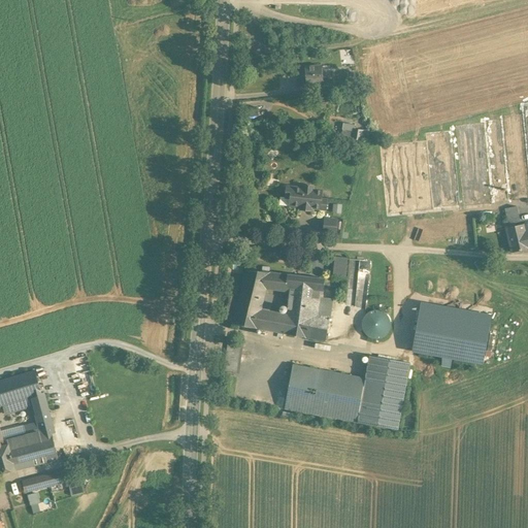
[(340,64),(341,75),(354,74),(353,64),(340,64)]
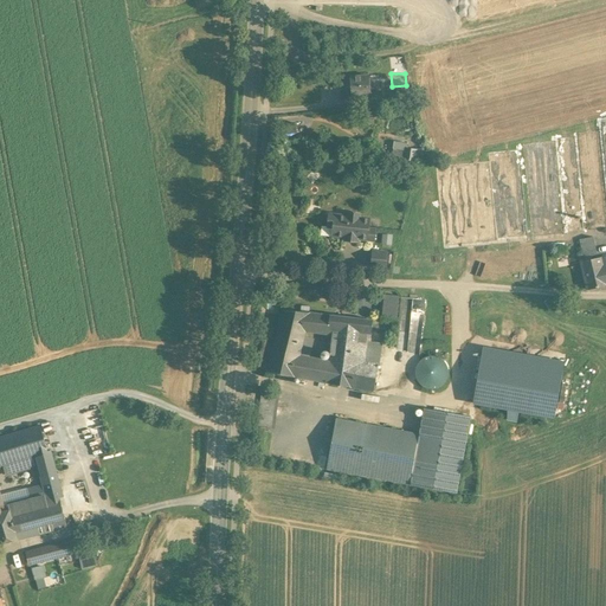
[(388,75),(369,76),(371,91),(389,89),(388,75)]
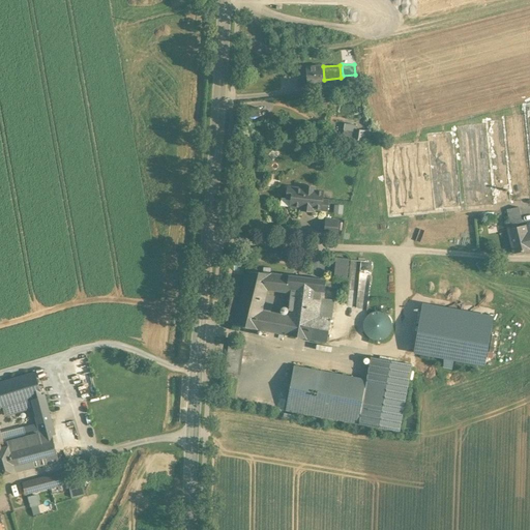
[(323,66),(306,68),(307,85),(324,83),(324,80),(323,66)]
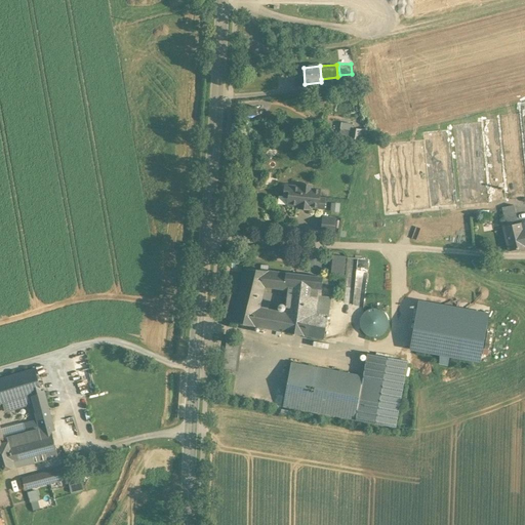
[(422,143),(375,147),(381,216),(524,203),(524,108),(522,108),(523,115),(498,117),(499,119),(484,121),(484,124),(453,127),(454,132),(422,134),(422,143)]
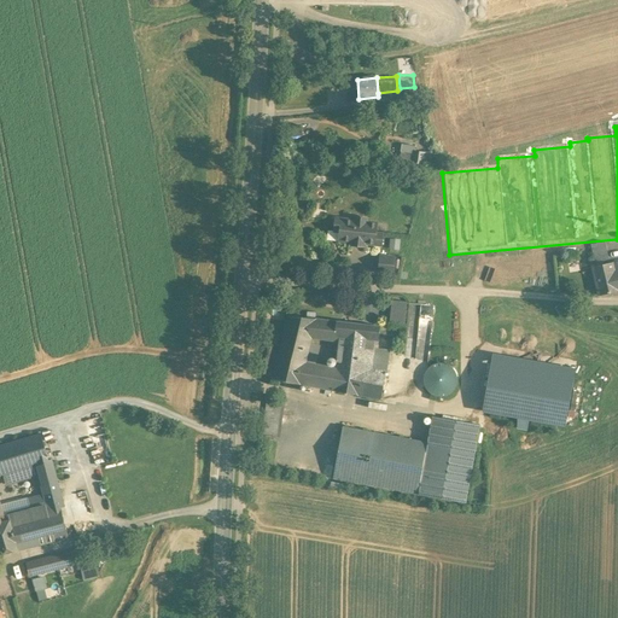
[(402,144),(400,161),(423,165),(425,152),(414,151),(415,146),(402,144)]
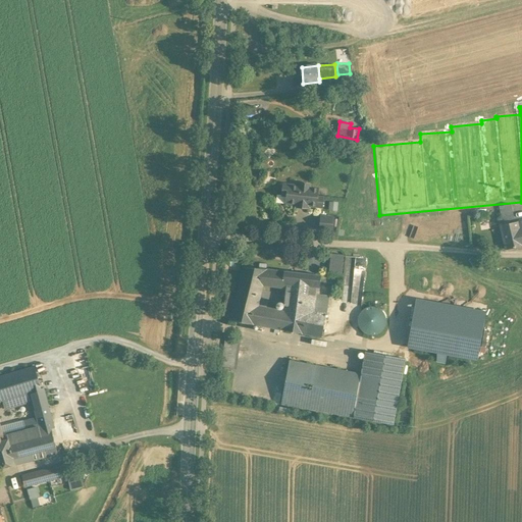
[(365,128),(359,128),(357,140),(369,141),(365,128)]
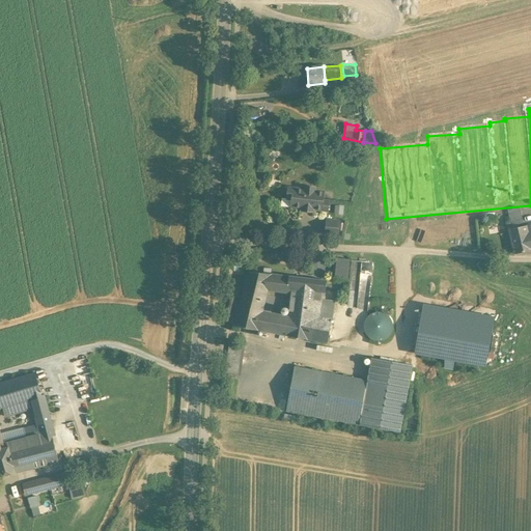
[(305,190),(288,188),(287,198),(291,199),(291,207),(303,208),(303,212),(313,212),(313,210),(328,211),(329,201),(323,200),(324,192),(315,191),(315,188),(305,187),(305,190)]
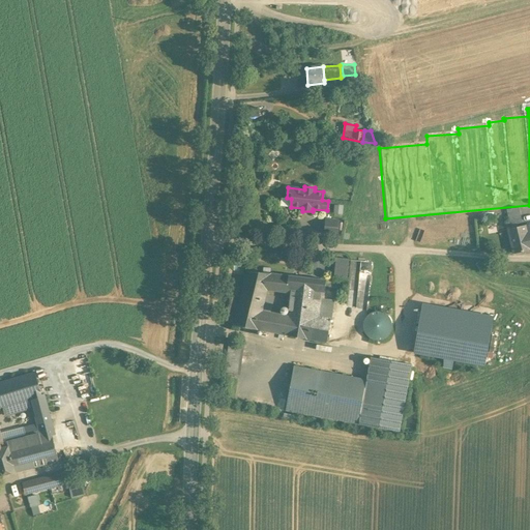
[(519,207),(506,210),(510,225),(522,223),(519,207)]
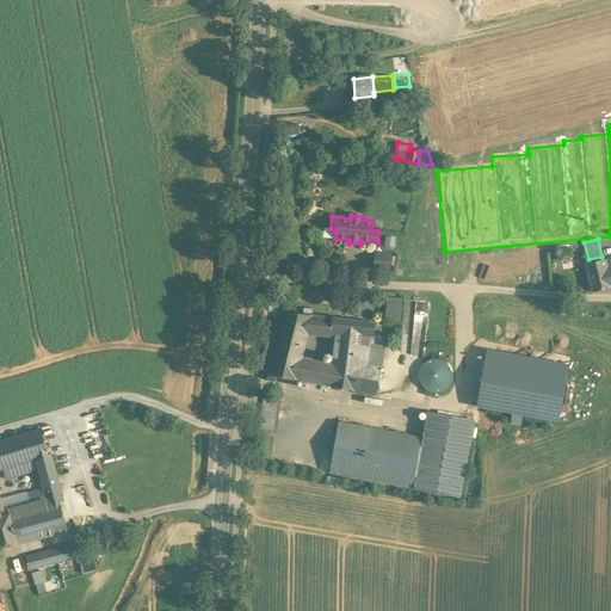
[(390,255),(377,254),(375,270),(388,271),(390,255)]
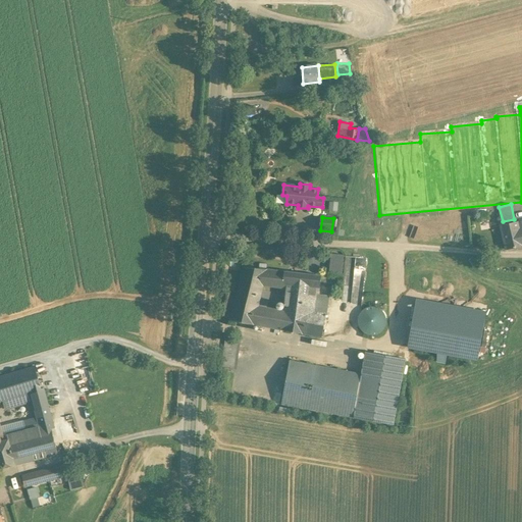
[(521,241),(518,222),(501,226),(506,250),(521,246),(521,241)]
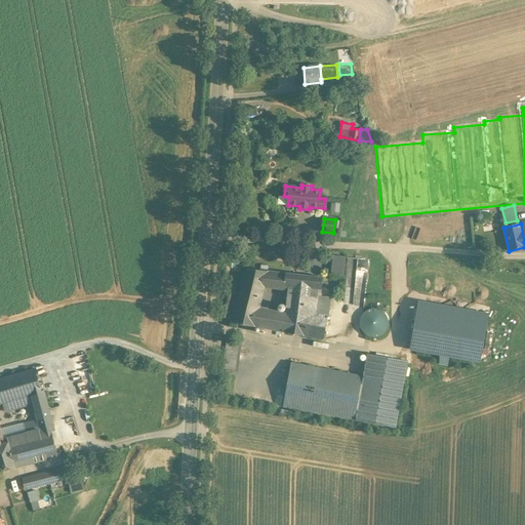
[(325,275),(341,277),(344,254),(328,252),(325,275)]
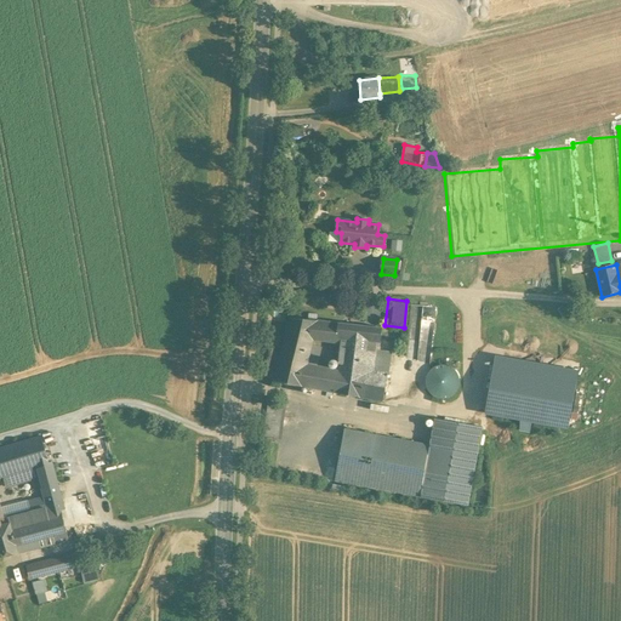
[(429,363),(434,308),(412,306),(408,357),(417,362),(429,363)]
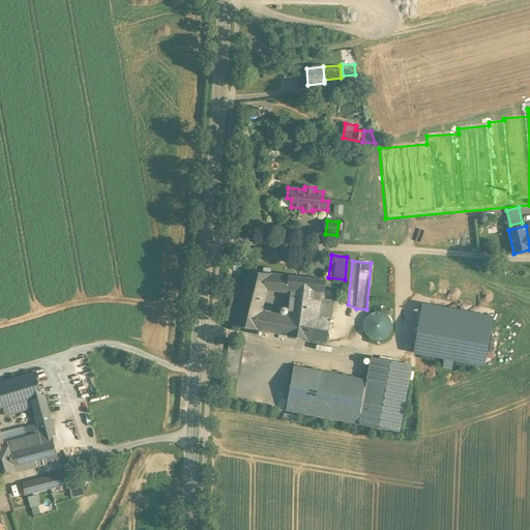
[(288,282),(289,275),(238,270),(226,324),(257,330),(265,331),(268,332),(271,313),(262,311),(267,290),(281,292),(283,282),(288,282)]
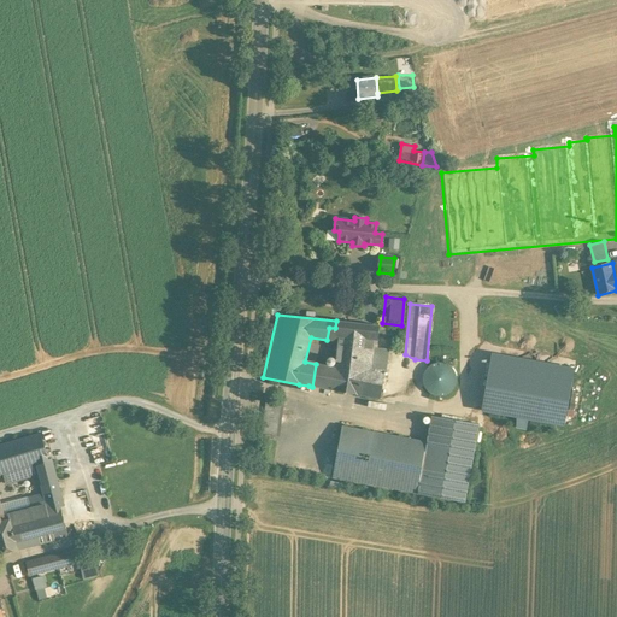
[(380,327),(336,321),(335,328),(329,328),(327,340),(339,341),(339,346),(377,351),(380,327)]
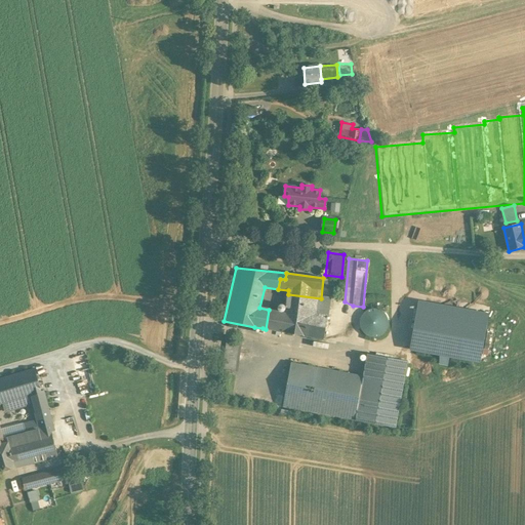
[(318,316),(321,298),(288,294),(285,313),(277,311),(273,330),(323,339),(327,316),(318,316)]
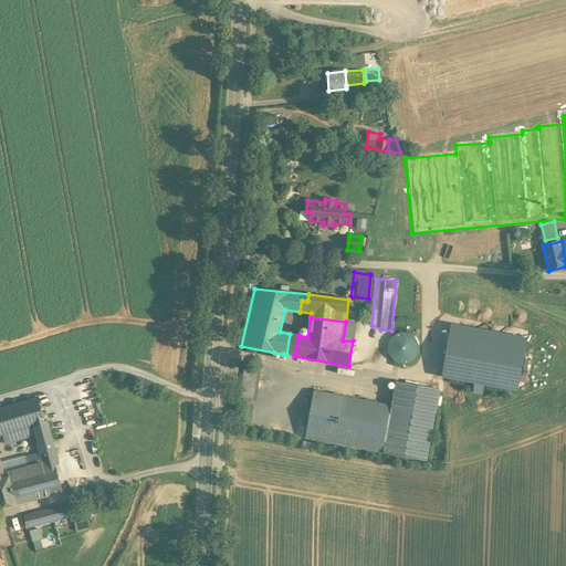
[(357,324),(346,322),(343,341),(353,341),(355,341),(357,324)]
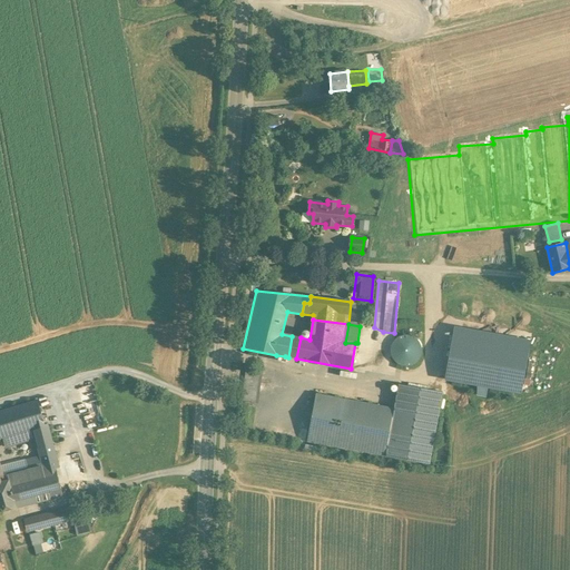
[(452,381),(530,393),(539,338),(461,326),(452,381)]
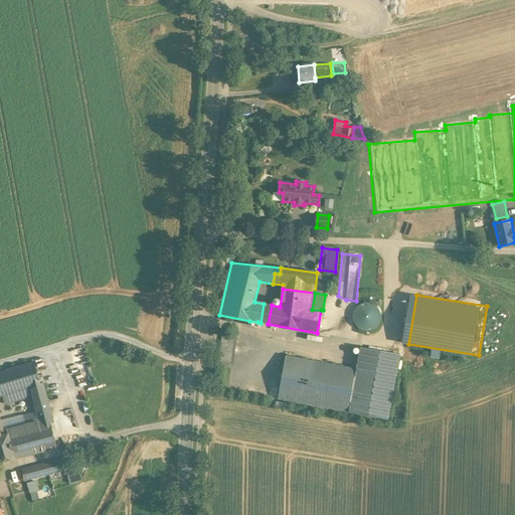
[(272,305),(264,304),(261,323),(268,324),(272,305)]
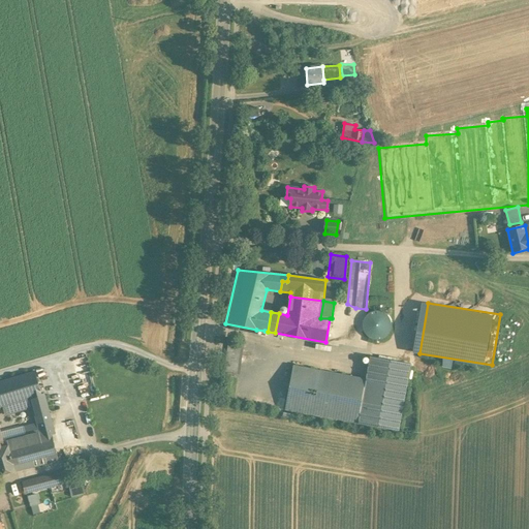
[(365,380),(294,366),(286,410),(399,431),(411,364),(370,356),(365,380)]
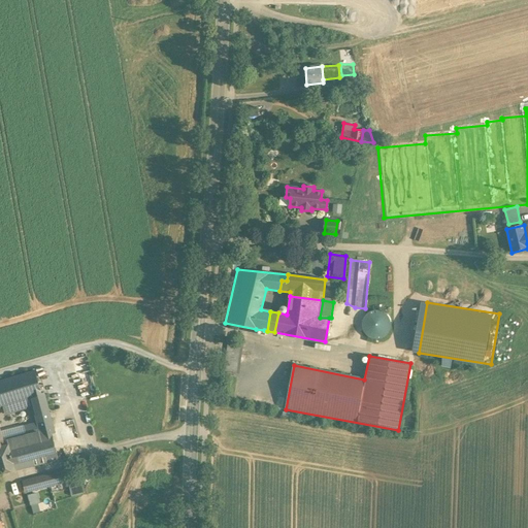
[(31,398),(41,393),(35,370),(0,381),(0,406),(4,405),(31,398)]
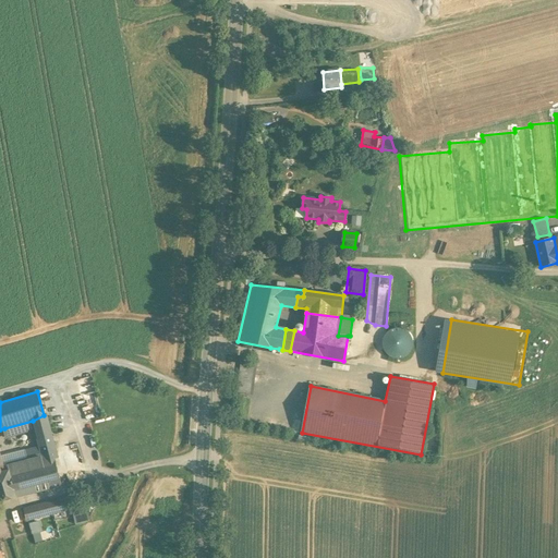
[(37,439),(52,435),(47,414),(44,415),(33,421),(35,428),(37,439)]
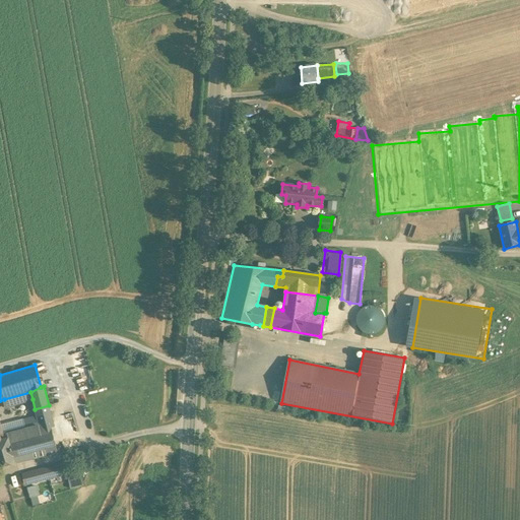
[(33,399),(30,392),(4,399),(7,407),(33,399)]
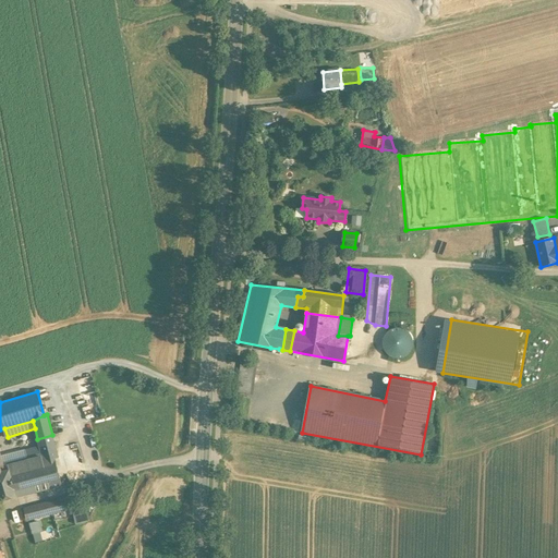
[(39,447),(55,443),(52,435),(37,439),(39,447)]
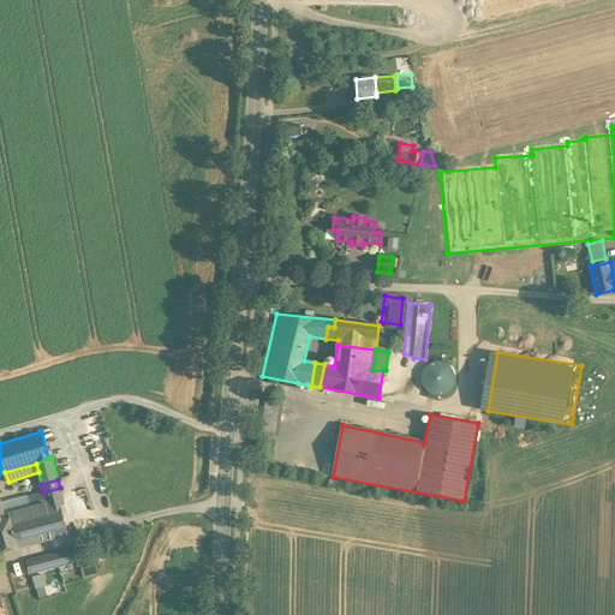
[(27,506),(37,543),(69,535),(60,506),(64,505),(60,488),(43,493),(46,501),(27,506)]
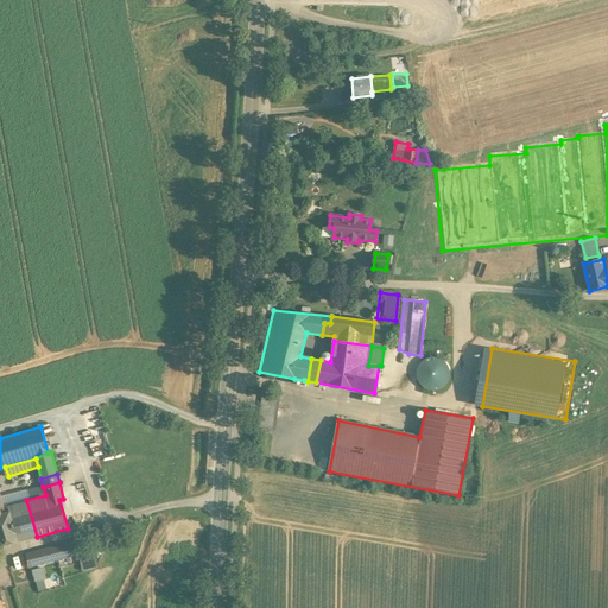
[(0,506),(26,500),(45,495),(43,487),(0,496),(0,506)]
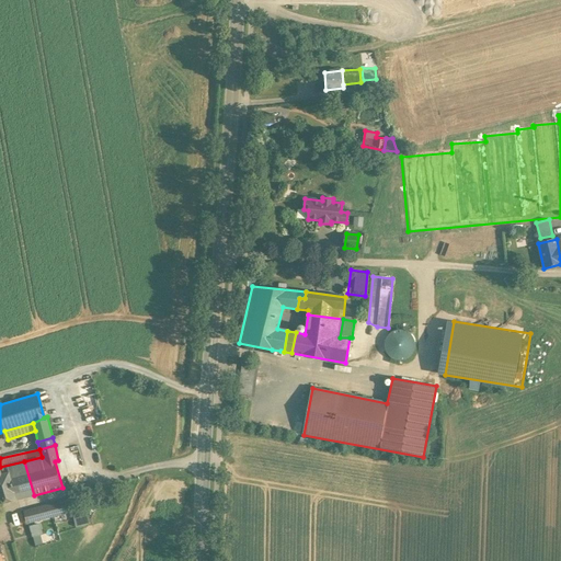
[(9,472),(18,500),(34,495),(24,461),(0,467),(0,469),(1,474),(9,472)]
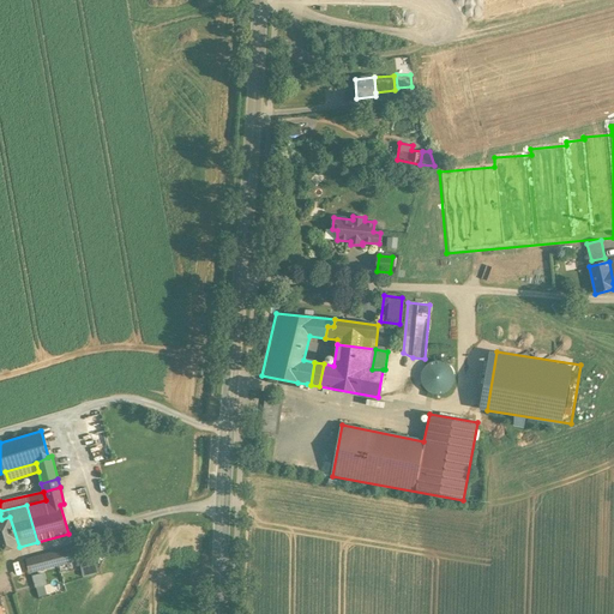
[(0,552),(19,547),(10,517),(1,519),(0,513),(0,552)]
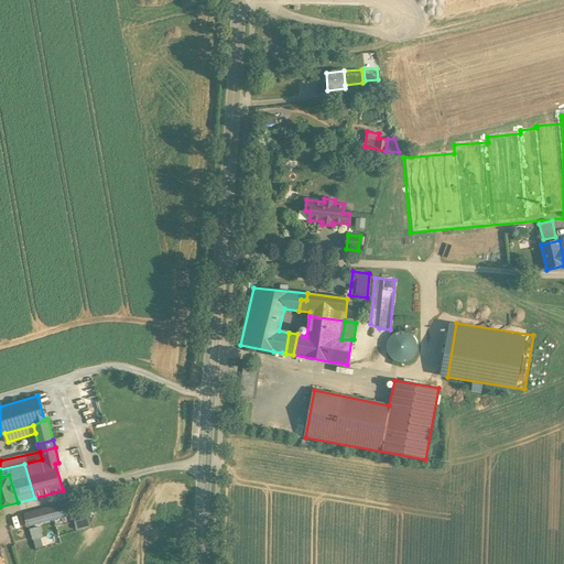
[(66,503),(24,514),(28,527),(69,516),(66,503)]
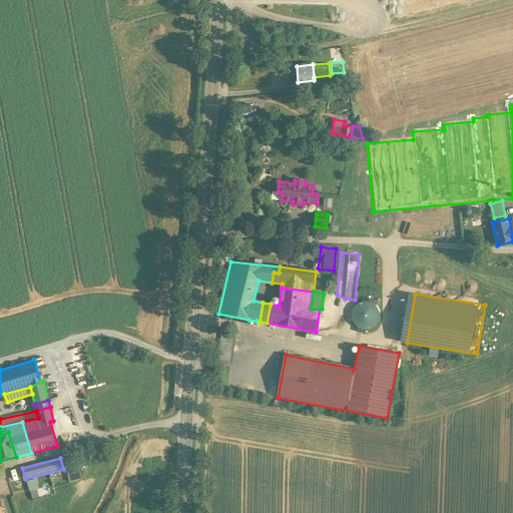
[(32,498),(41,497),(38,478),(29,480),(32,498)]
